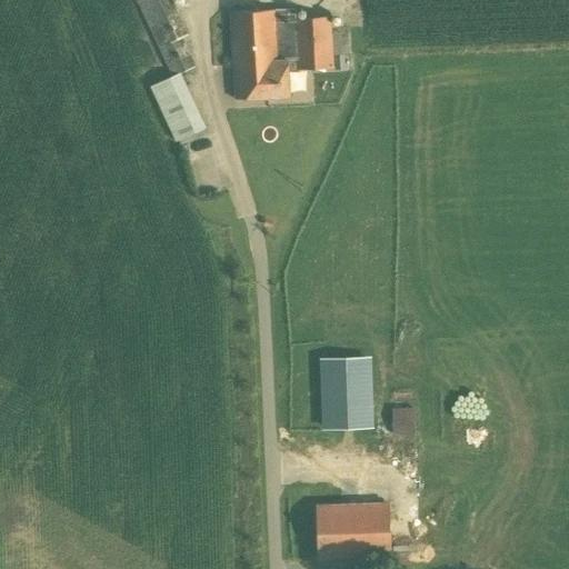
[(175,142),(193,133),(207,127),(189,88),(181,72),(198,65),(185,36),(189,35),(172,0),(139,0),(173,75),(169,77),(150,87),(175,142)]
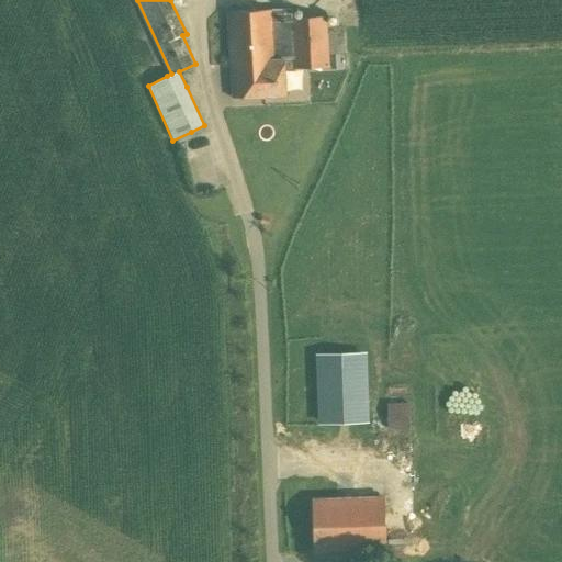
[(292,18),(292,8),(228,11),(233,97),(285,94),(284,69),(310,68),(312,89),(330,88),(329,67),(327,17),(292,18)]
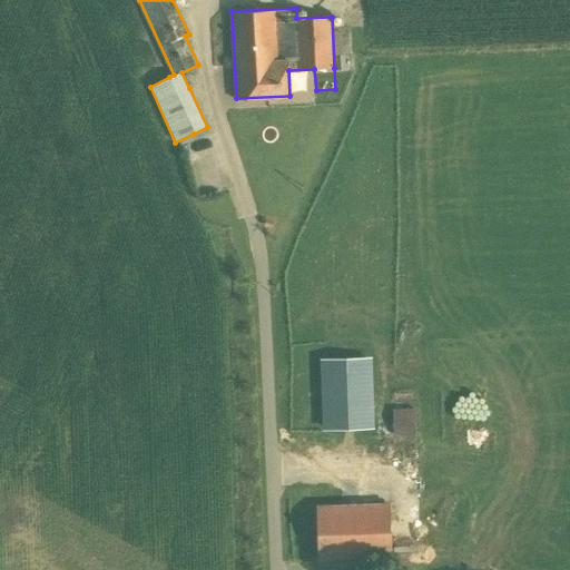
[(333,32),(334,67),(343,66),(342,32),(333,32)]
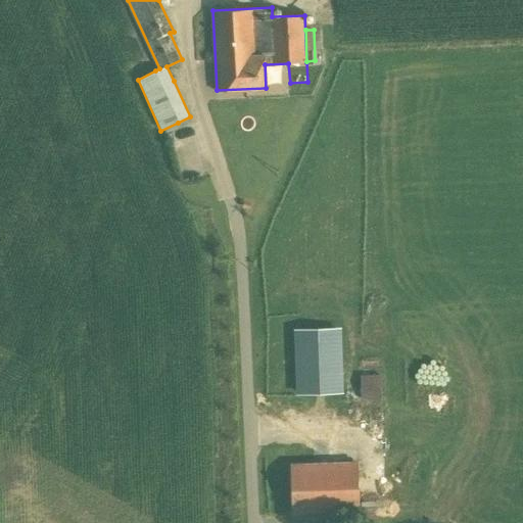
[(341,329),(295,330),(298,393),(343,391),(341,329)]
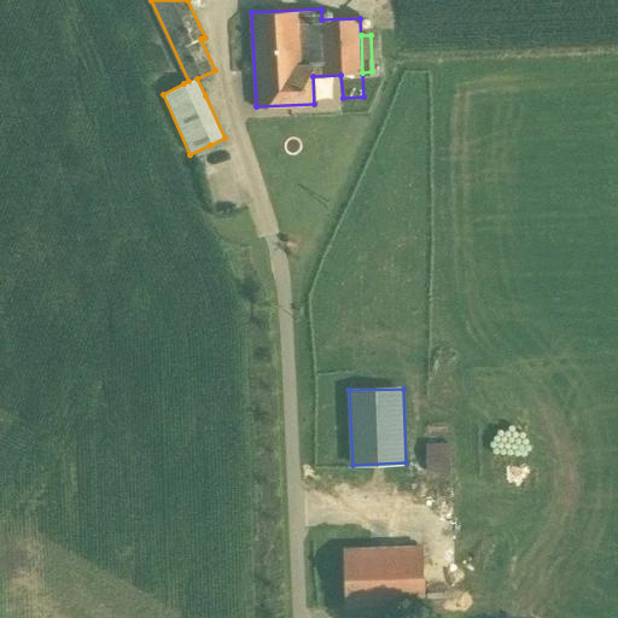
[(427,473),(450,472),(449,442),(426,442),(427,473)]
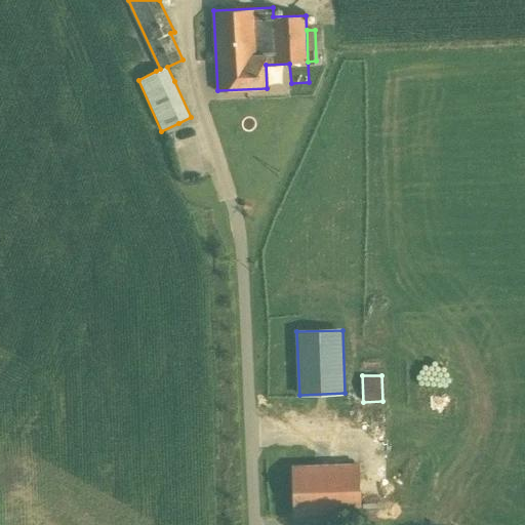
[(294,516),(359,513),(357,463),(292,467),(294,516)]
